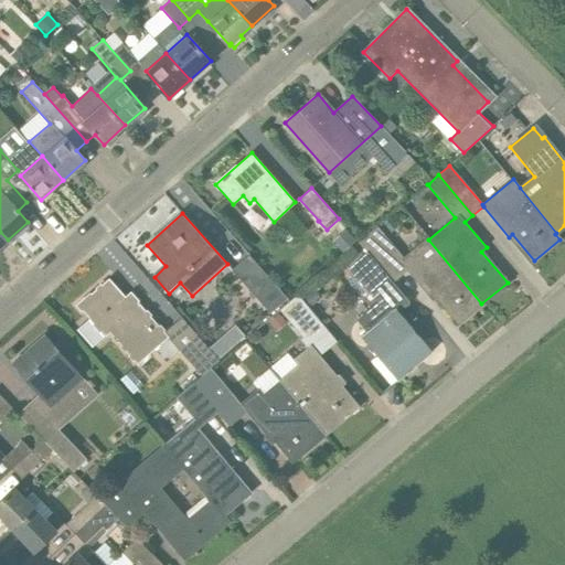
[(481,304),(428,240),(427,238),(403,258),(380,230),(361,244),(393,283),(407,270),(432,300),(436,297),(458,323),(481,304)]
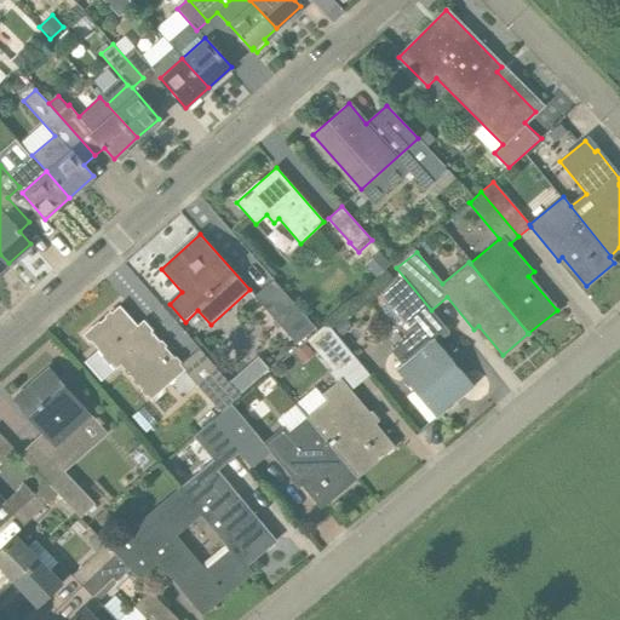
[(431,310),(396,268),(388,276),(395,285),(383,294),(414,332),(391,351),(402,363),(396,369),(414,391),(407,397),(429,424),(436,418),(474,386),(437,343),(449,332),(431,310)]
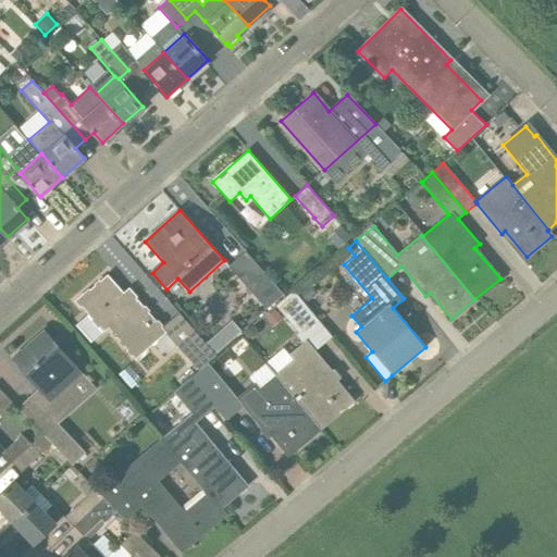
[(251,292),(268,277),(245,251),(227,267),(251,292)]
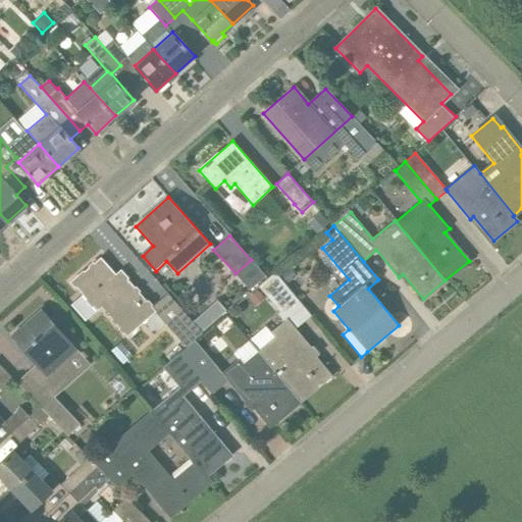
[(72,281),(83,294),(81,295),(86,299),(86,300),(92,308),(94,306),(98,311),(102,307),(105,310),(103,312),(108,317),(109,315),(112,319),(110,320),(115,325),(116,324),(119,327),(118,328),(122,333),(124,332),(127,336),(156,311),(151,306),(127,279),(122,282),(101,257),(72,281)]
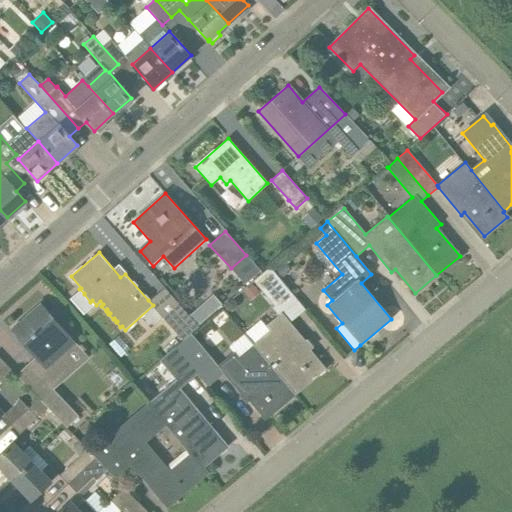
[(262,273),(253,280),(276,308),(281,314),(297,300),(270,267),(262,273)]
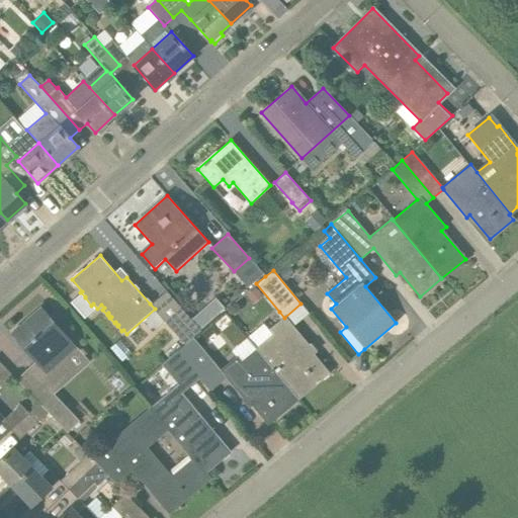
[(193,337),(201,330),(166,289),(150,304),(155,309),(165,322),(184,344),(193,337)]
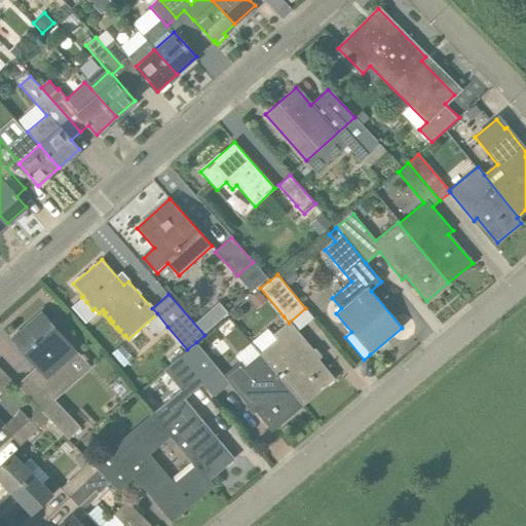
[(40,311),(25,325),(10,338),(36,367),(16,385),(31,401),(37,406),(40,410),(49,419),(67,437),(78,427),(49,397),(74,375),(64,364),(78,350),(40,311)]
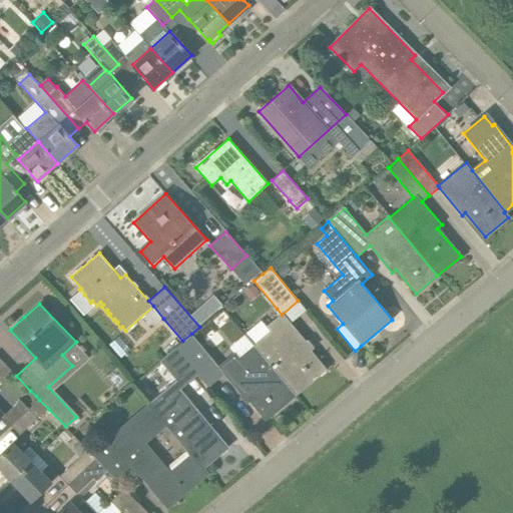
[(327,369),(281,315),(266,327),(270,332),(254,345),(294,391),(312,376),(315,379),(327,369)]
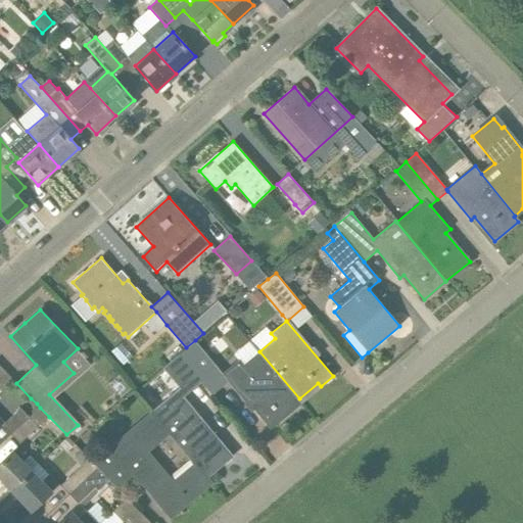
[(301,402),(299,398),(259,351),(243,365),(238,360),(223,373),(217,367),(195,340),(186,347),(179,354),(201,381),(211,393),(227,380),(246,402),(247,401),(271,428),(301,402)]
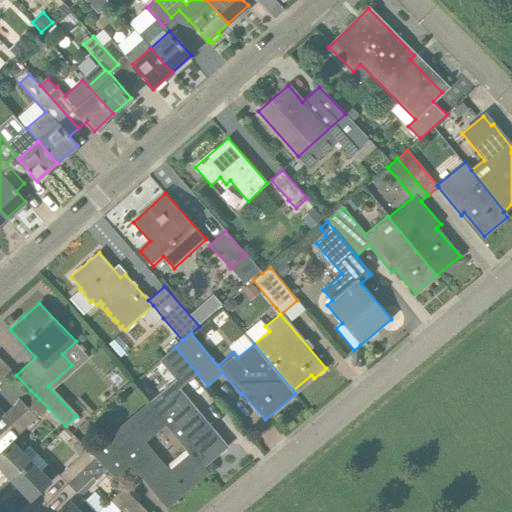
[(179,389),(197,373),(175,347),(159,360),(177,381),(149,403),(166,425),(190,453),(202,467),(227,446),(179,389)]
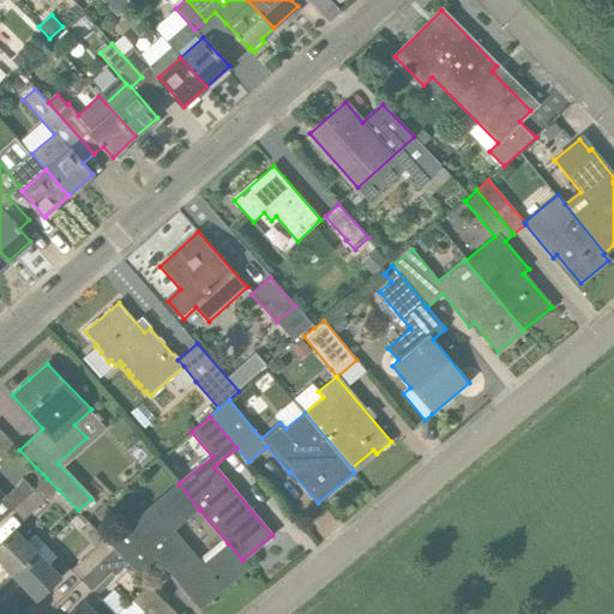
[(0,450),(4,455),(13,444),(0,429),(0,450)]
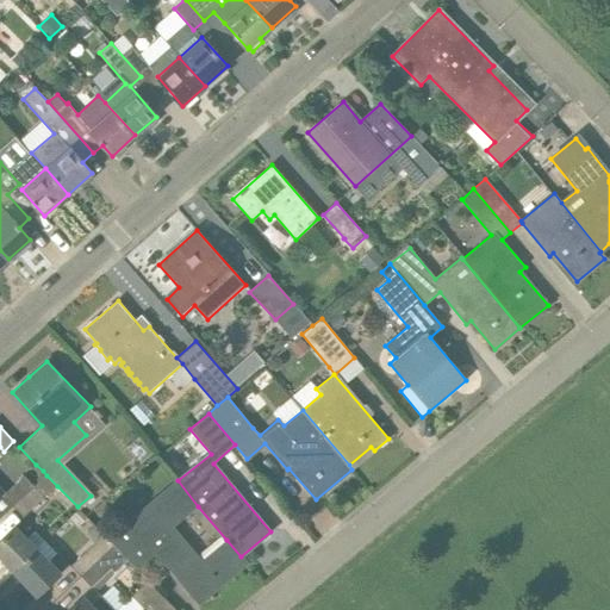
[(0,518),(13,506),(35,487),(24,475),(6,492),(0,486),(0,518)]
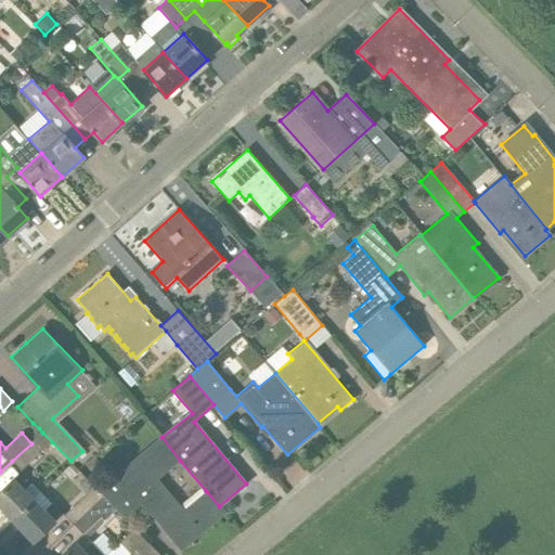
[(31,443),(12,461),(21,470),(52,442),(42,433),(31,443)]
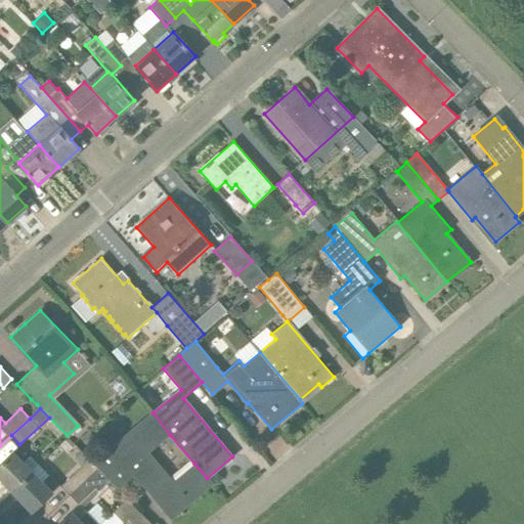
[(170,435),(153,412),(93,464),(97,469),(108,480),(118,489),(135,474),(171,517),(212,483),(207,478),(194,464),(173,481),(149,452),(170,435)]
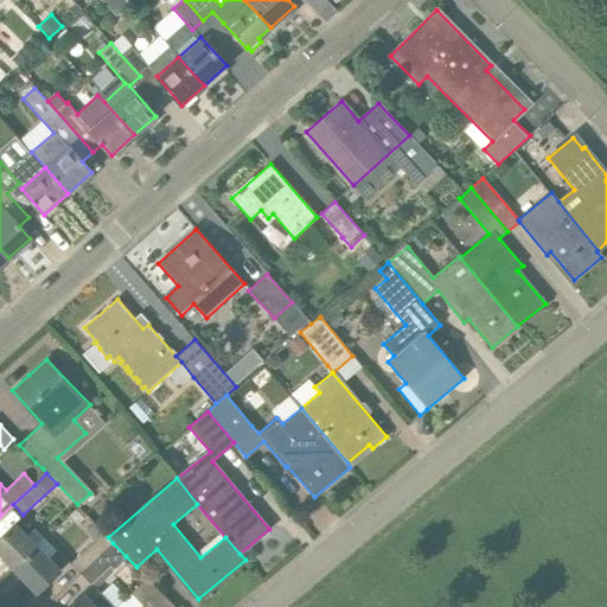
[(0,538),(0,555),(14,570),(46,540),(37,530),(30,537),(17,523),(0,538)]
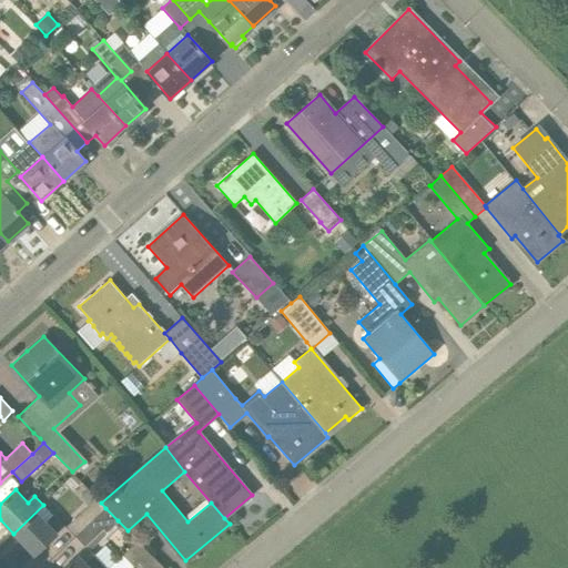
[(75,537),(105,508),(101,503),(89,489),(80,498),(88,507),(66,527),(75,537)]
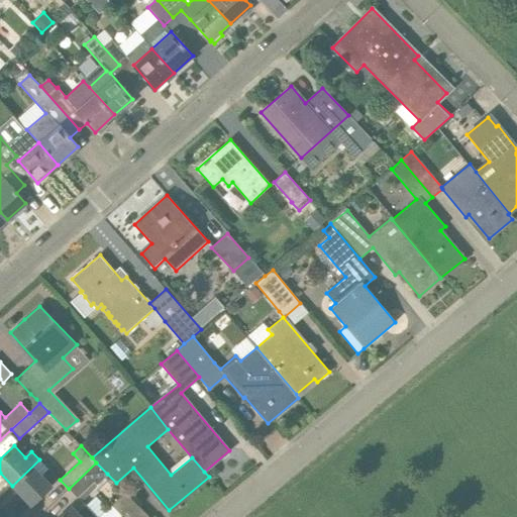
[(39,459),(12,486),(30,505),(52,485),(42,475),(48,469),(39,459)]
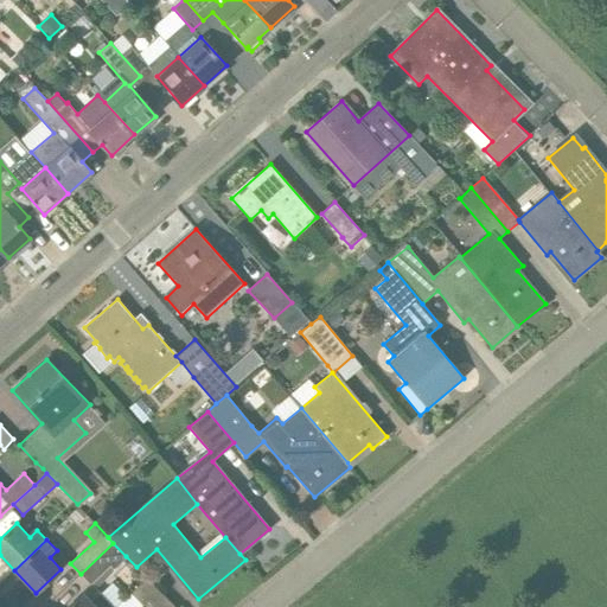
[(113,543),(81,574),(90,583),(110,566),(114,569),(126,556),(113,543)]
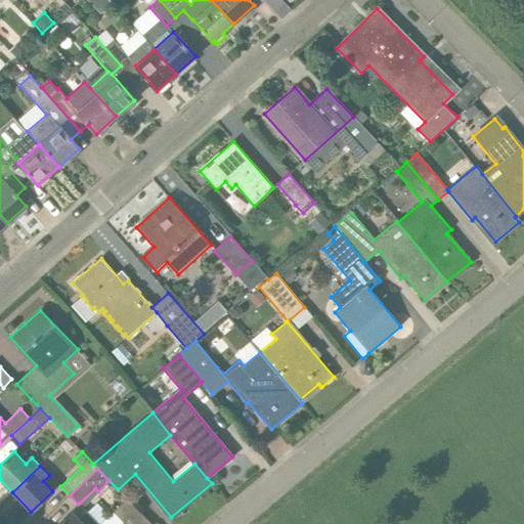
[(150,523),(127,498),(114,511),(125,522),(128,519),(132,523),(150,523)]
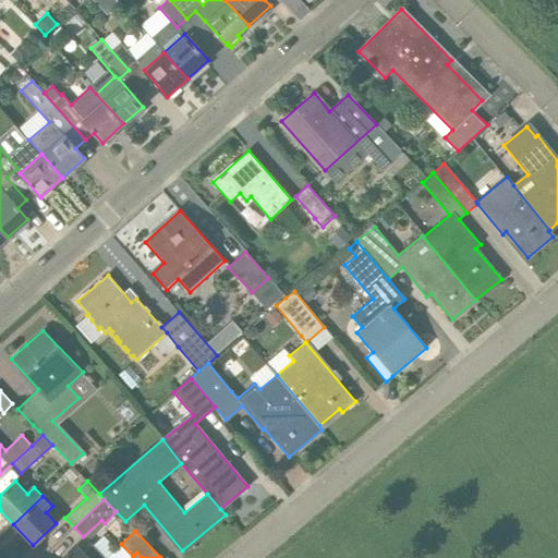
[(104,557),(93,545),(84,554),(77,546),(63,557),(104,557)]
